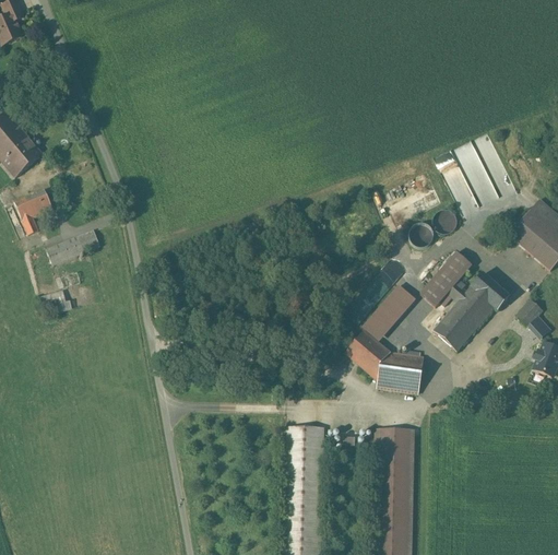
[(2,3),(7,15),(13,12),(16,19),(24,15),(18,0),(10,0),(2,3)]
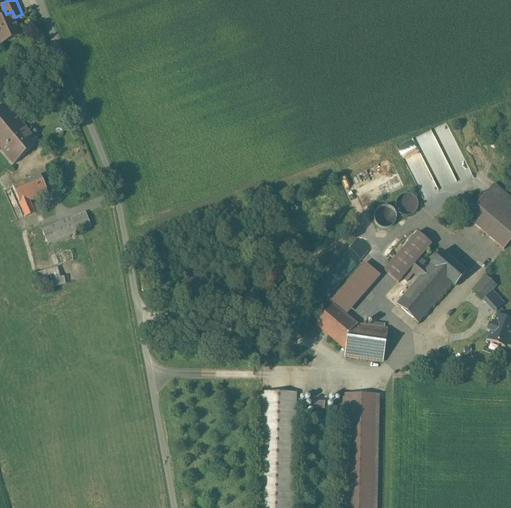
[(16,20),(15,17),(12,11),(6,14),(0,16),(0,36),(2,40),(19,32),(17,27),(14,26),(16,20)]
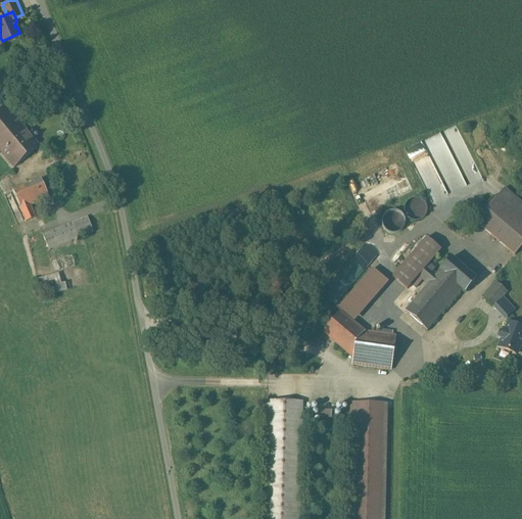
[(0,106),(0,146),(0,147),(14,163),(40,143),(6,102),(0,106)]
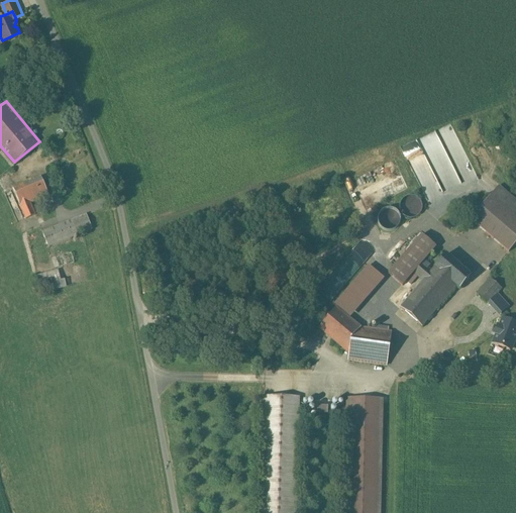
[(48,191),(40,174),(13,186),(26,215),(36,211),(31,199),(48,191)]
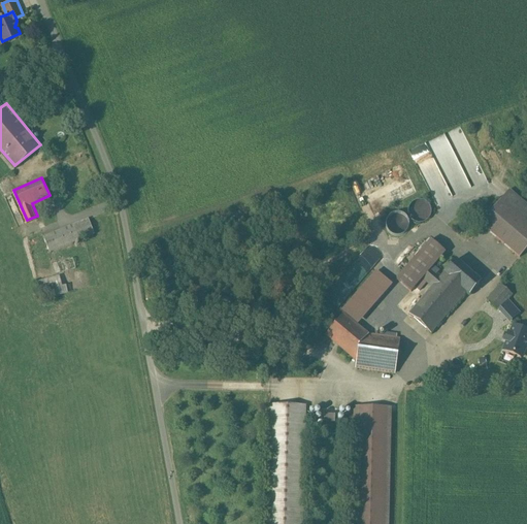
[(526,218),(501,196),(481,220),(520,254),(526,246),(526,218)]
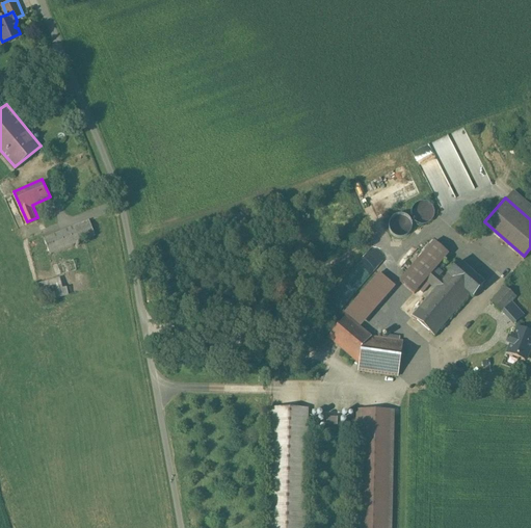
[(408,231),(407,212),(388,213),(389,231),(408,231)]
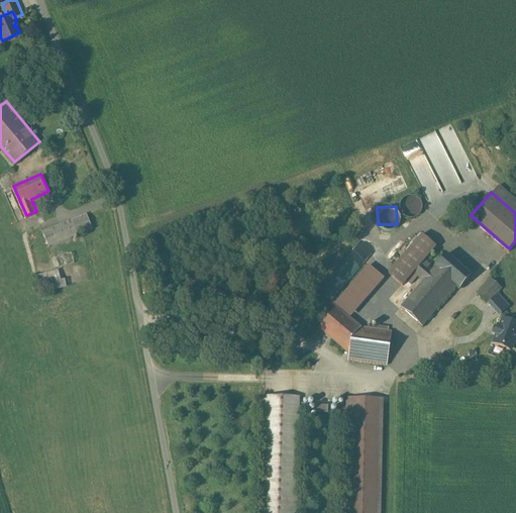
[(93,225),(87,210),(42,228),(48,243),(93,225)]
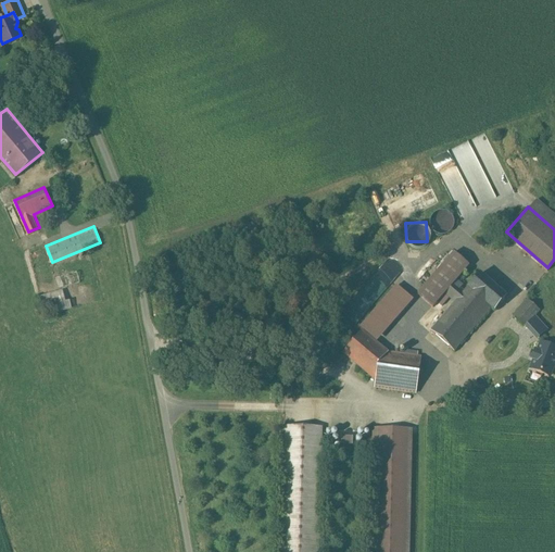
[(470,263),(454,249),(419,289),(434,303),(442,295),(452,303),(430,327),(454,348),(492,304),(495,306),(506,295),(479,271),(464,288),(455,279),(470,263)]
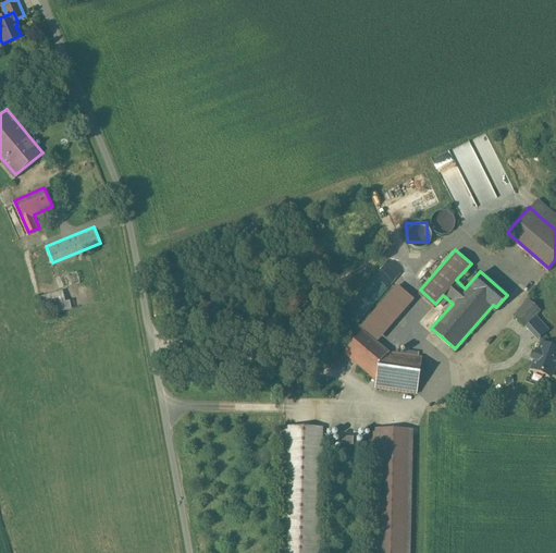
[(369,282),(382,292),(403,266),(390,256),(369,282)]
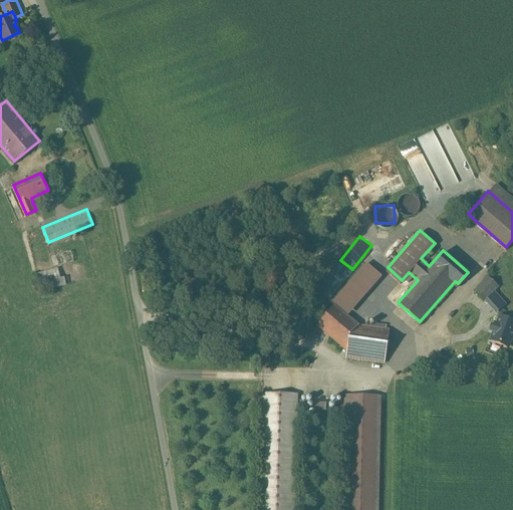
[(362,263),(336,294),(351,307),(377,277),(374,273),(377,268),(366,259),(362,263)]
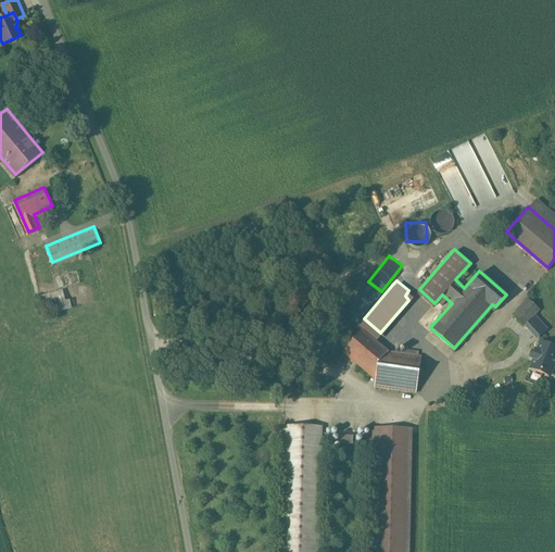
[(65,297),(63,288),(41,293),(42,302),(65,297)]
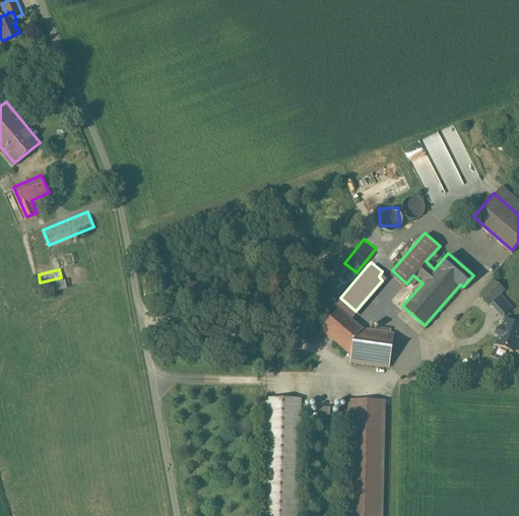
[(505,286),(494,276),(479,294),(491,302),(505,286)]
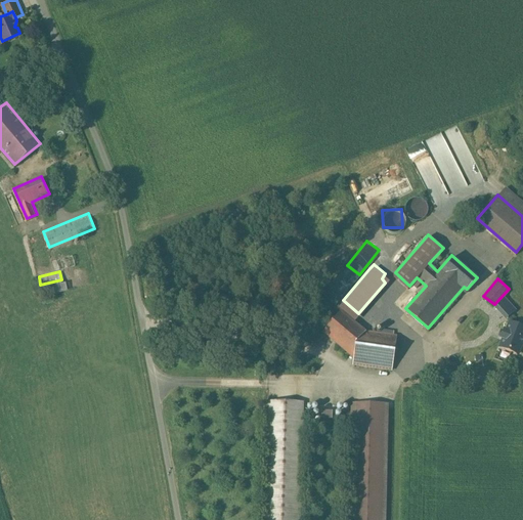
[(364,329),(341,309),(323,329),(355,355),(354,361),(392,366),(397,333),(364,329)]
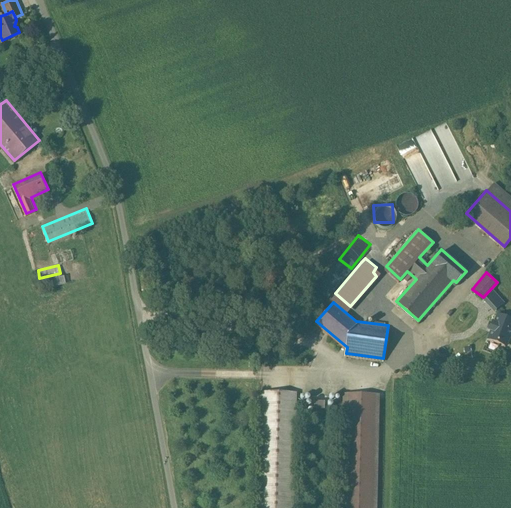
[(292,507),(295,390),(263,389),(260,507),(292,507)]
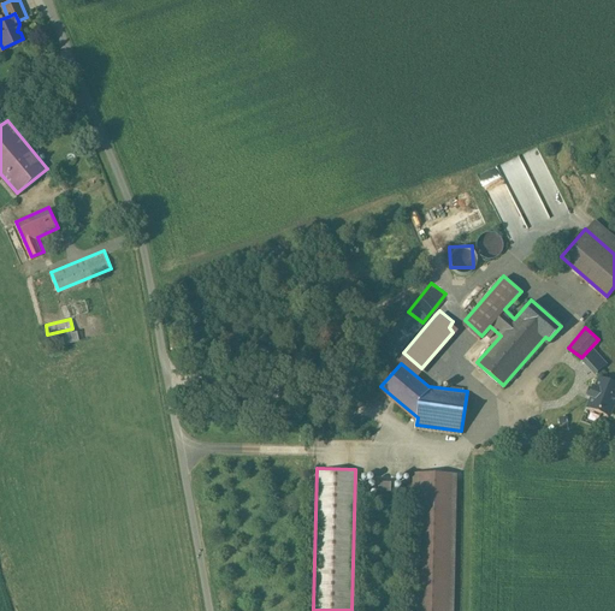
[(450,610),(455,470),(415,469),(411,610),(450,610)]
